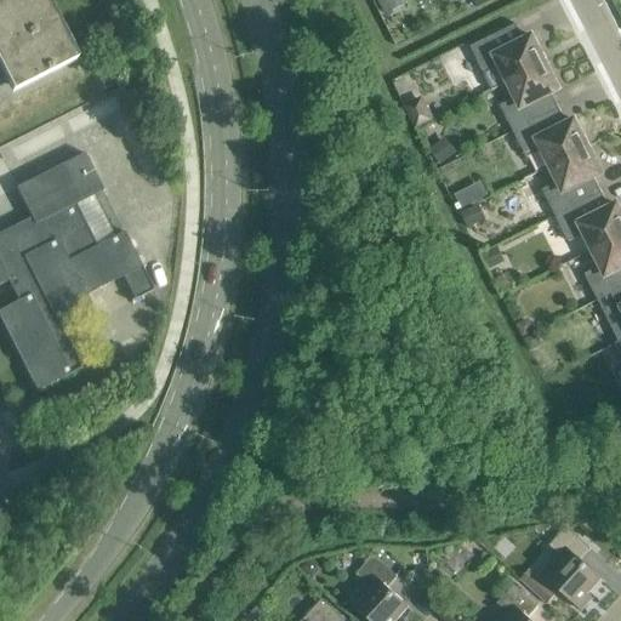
[(0,0),(0,57),(17,91),(70,64),(36,0),(0,0)]
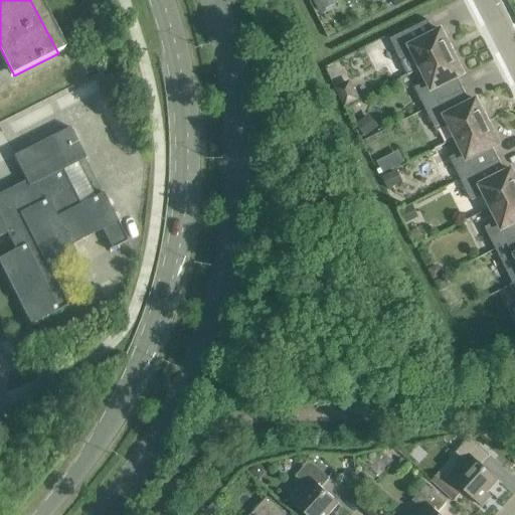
[(408,74),(421,68),(454,52),(443,30),(436,33),(428,20),(391,39),(408,74)]
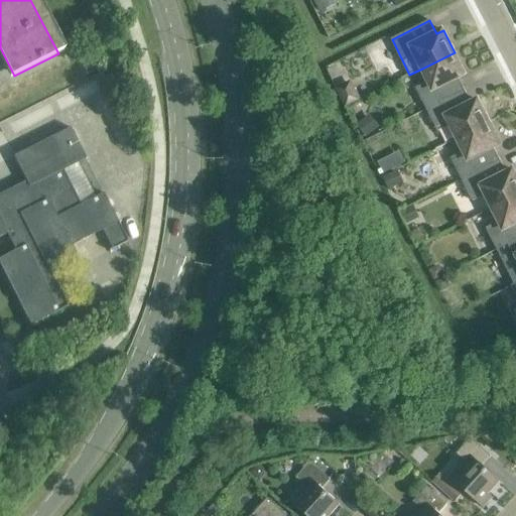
[(416,89),(427,110),(466,91),(460,78),(466,75),(455,52),(422,69),(429,82),(416,89)]
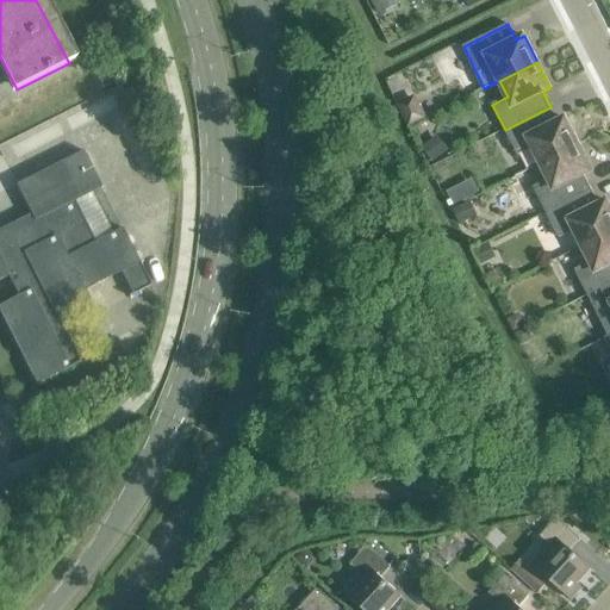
[(103,89),(107,88),(114,83),(107,70),(95,76),(103,89)]
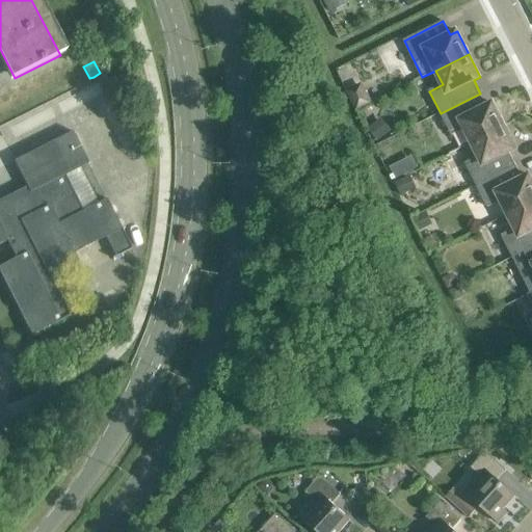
[(466,129),(473,142),(505,126),(494,103),(487,106),(480,94),(441,113),(452,135),(466,129)]
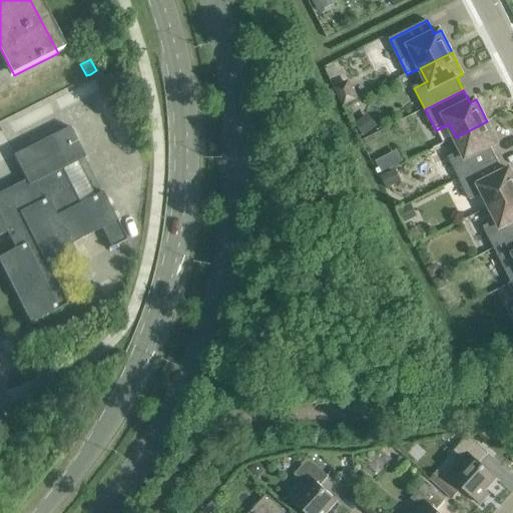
[(450,157),(461,178),(499,159),(492,146),(499,143),(487,121),(456,137),(463,150),(450,157)]
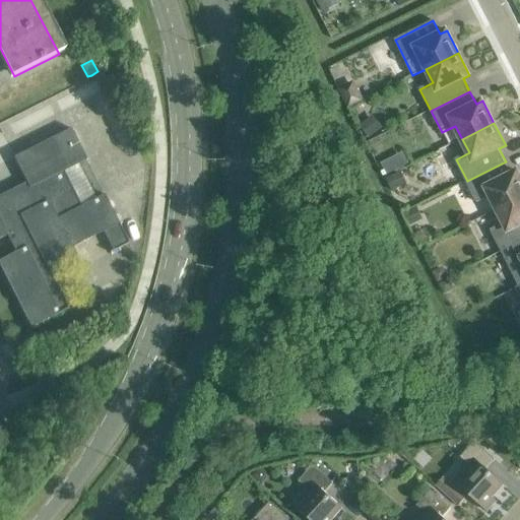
[(0,240),(7,237),(16,253),(0,260),(0,267),(31,329),(68,310),(54,282),(49,272),(77,258),(73,248),(103,233),(113,252),(128,245),(104,196),(98,200),(88,183),(84,176),(83,173),(78,165),(86,160),(71,130),(14,158),(26,184),(0,196),(0,240)]
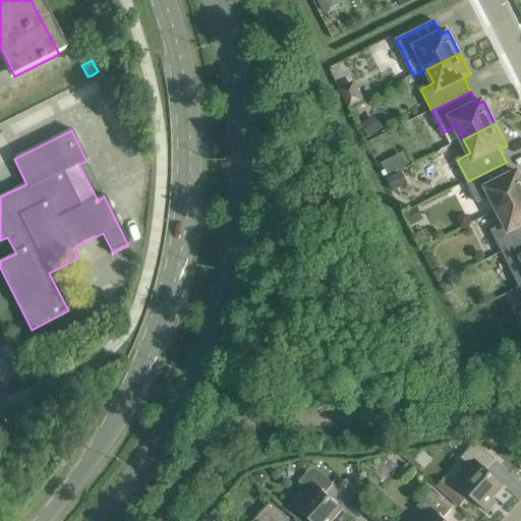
[(390,175),(413,162),(406,149),(383,162),(390,175)]
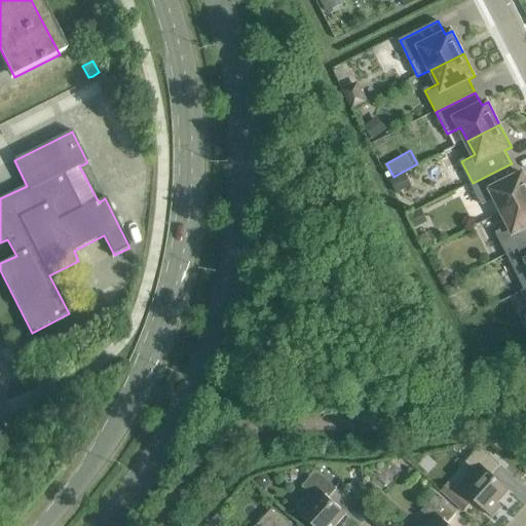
[(496,198),(503,212),(525,199),(525,175),(525,173),(518,176),(512,163),(473,183),(484,204),(496,198)]
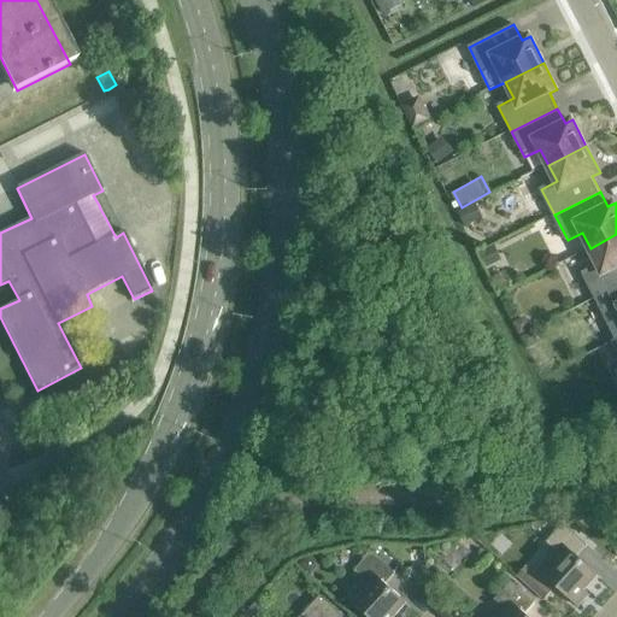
[(583,272),(597,298),(616,287),(616,234),(591,248),(599,264),(583,272)]
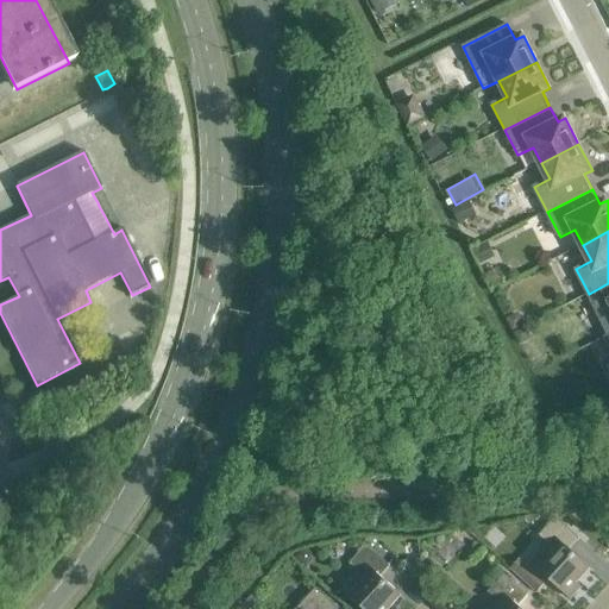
[(608,315),(608,283),(589,294),(602,319),(608,315)]
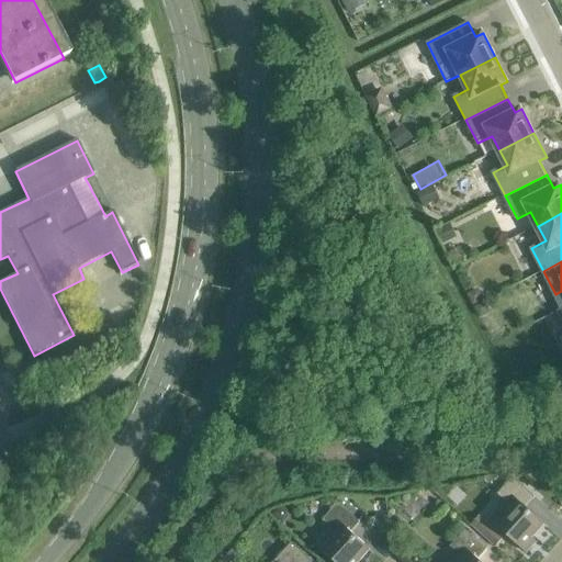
[(509,504),(493,521),(496,525),(526,552),(532,546),(528,542),(544,525),(526,507),(535,497),(514,478),(498,494),(509,504)]
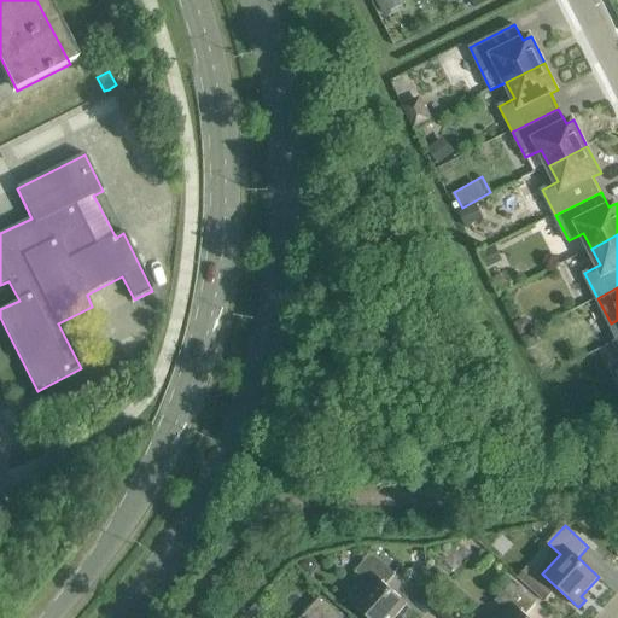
[(354,617),(366,617),(367,617),(395,617),(406,606),(388,586),(396,575),(373,554),(356,573),(367,583),(344,608),(354,617)]
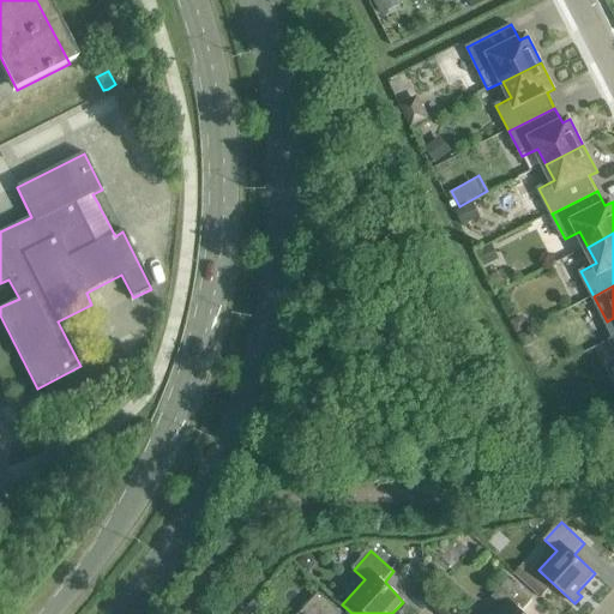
[(524,565),(515,576),(542,600),(552,589),(537,576),(536,576),(524,565)]
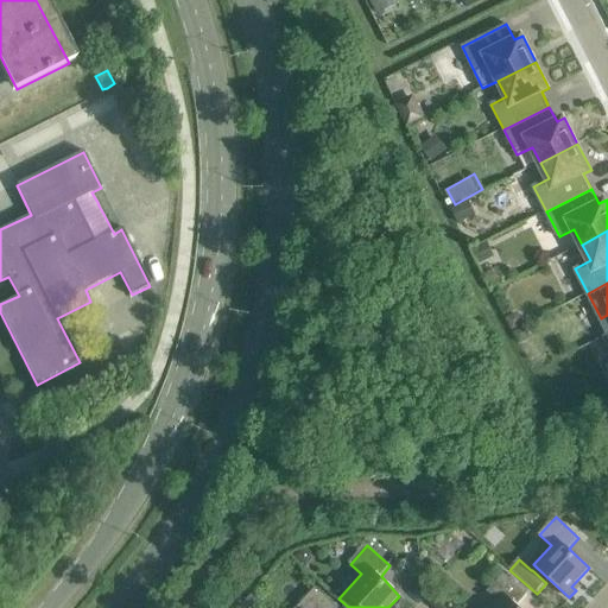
[(492,607),(521,607),(518,605),(526,595),(504,575),(487,593),(498,602),(492,607)]
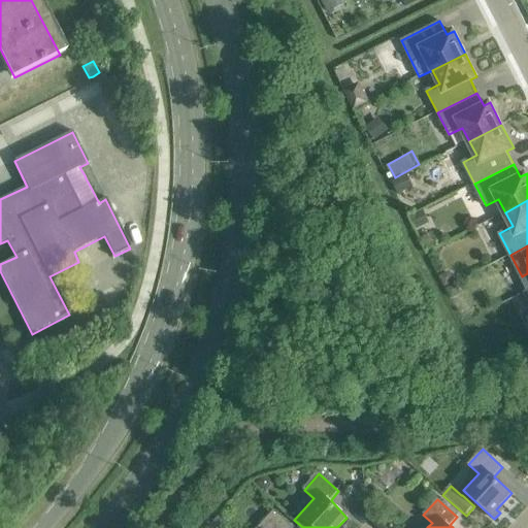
[(292,527),(275,513),(261,527),(292,527)]
